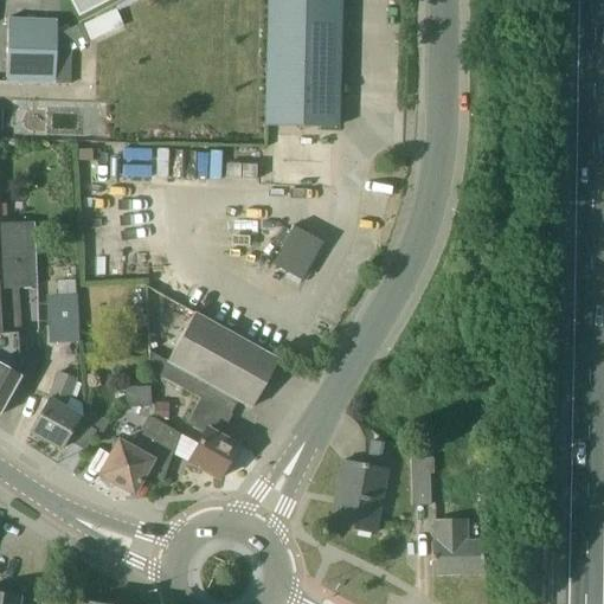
[(269,0),(267,123),(338,126),(341,0),(269,0)]
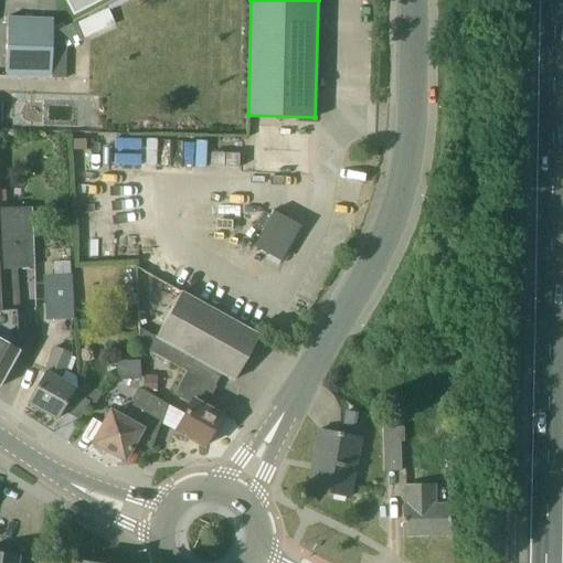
[(85,18),(93,34),(117,23),(109,7),(85,18)]
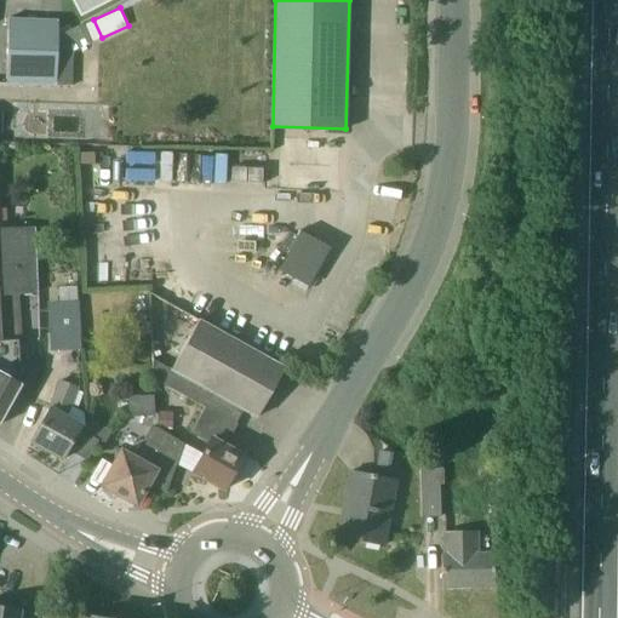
[(59,34),(59,16),(10,15),(9,85),(58,86),(58,85),(58,50),(59,34)]
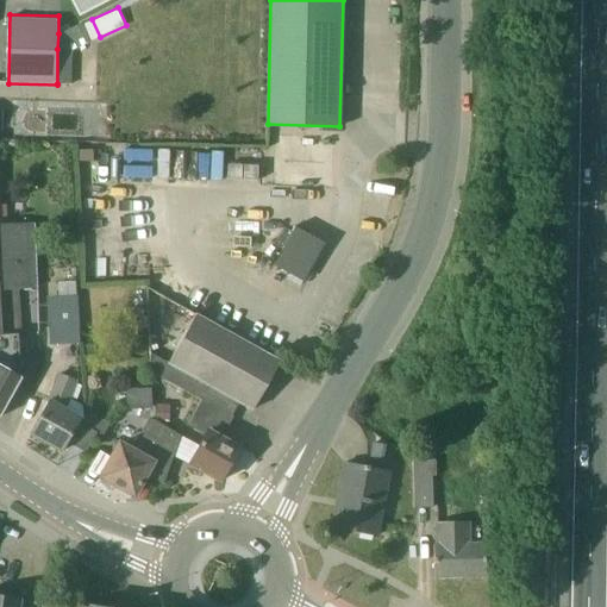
[(58,33),(57,49),(74,49),(92,41),(83,24),(82,23),(58,33)]
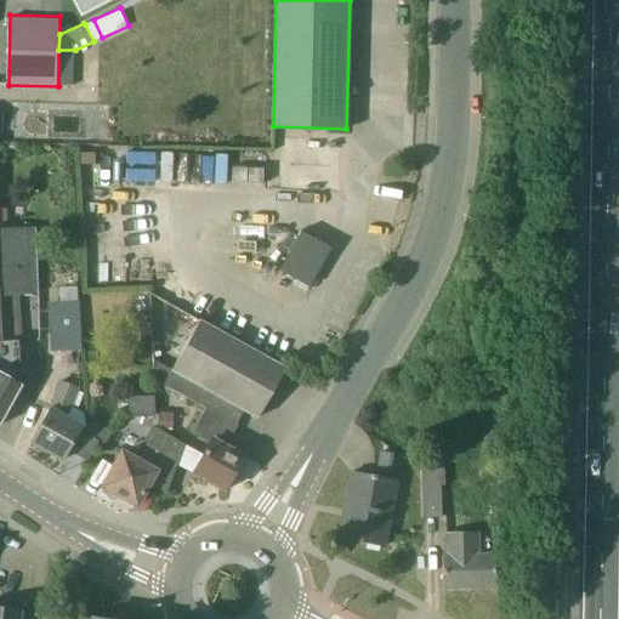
[(248,182),(249,166),(234,166),(233,182),(248,182)]
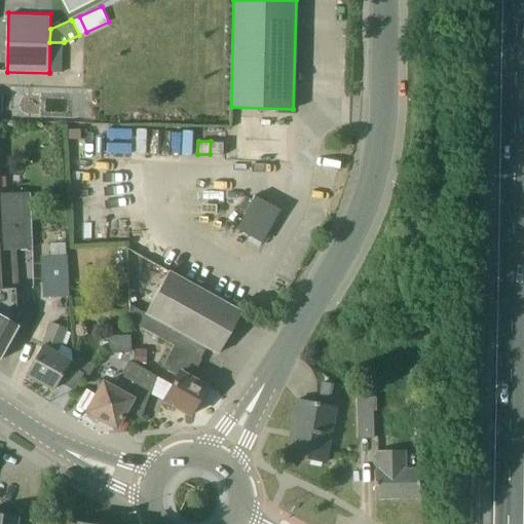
[(224,142),(212,142),(211,154),(224,155),(224,142)]
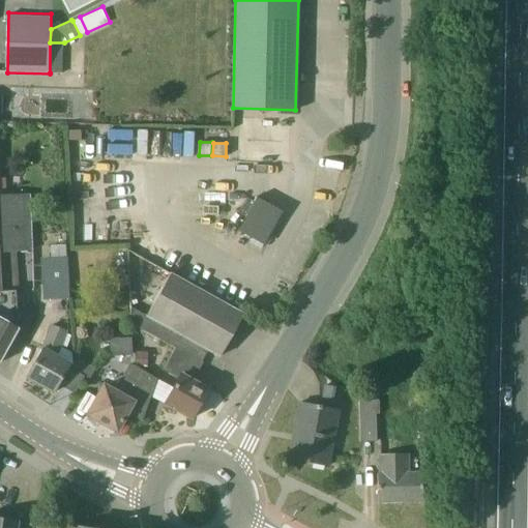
[(0,361),(1,362),(20,328),(17,290),(20,290),(17,251),(33,250),(31,193),(8,194),(0,194),(0,361)]
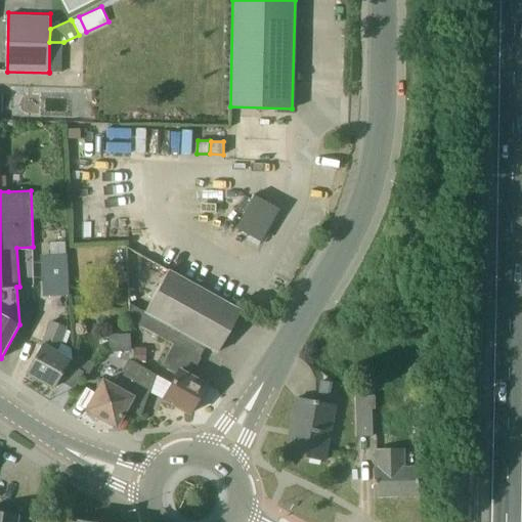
[(265,242),(284,207),(255,192),(236,227),(265,242)]
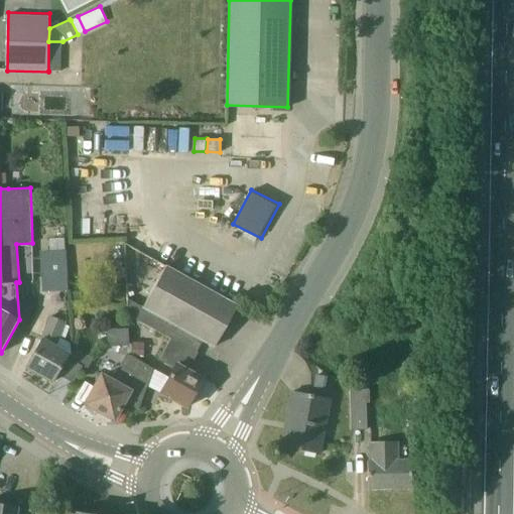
[(68,249),(41,250),(42,291),(70,290),(68,249)]
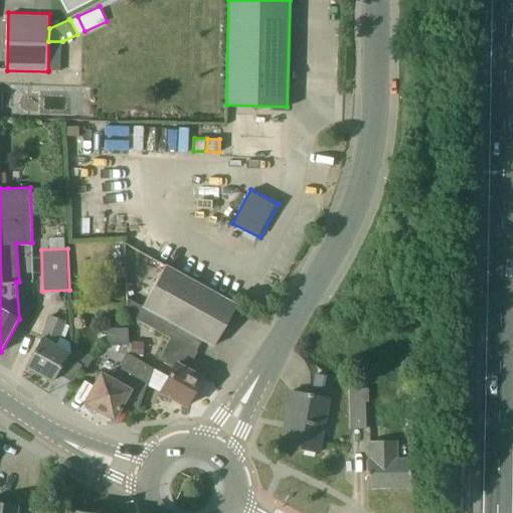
[(115,260),(116,278),(127,277),(126,259),(115,260)]
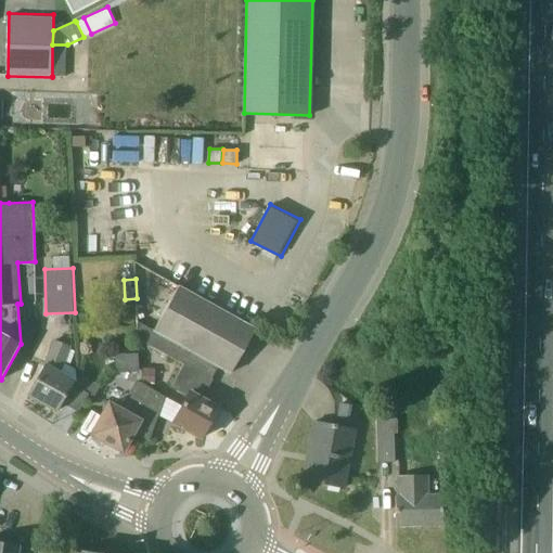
[(255,328),(236,317),(179,285),(154,330),(138,321),(139,337),(184,363),(185,362),(213,377),(219,367),(230,373),(255,328)]
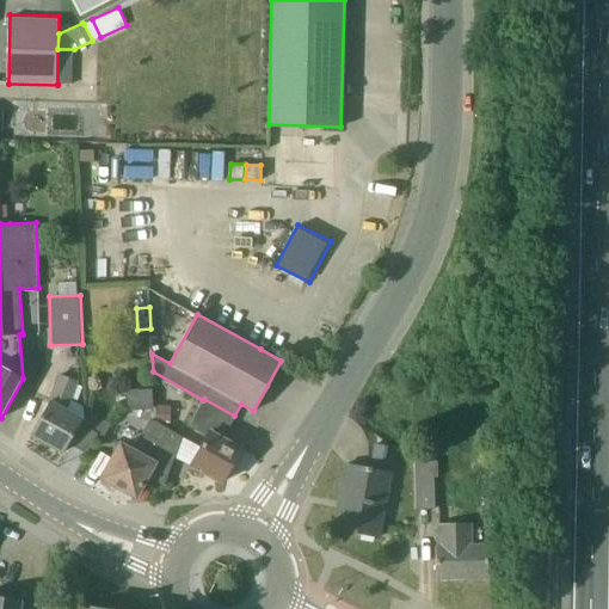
[(82,417),(81,416),(68,408),(80,381),(60,371),(48,399),(50,400),(31,435),(62,453),(79,422),(82,417)]
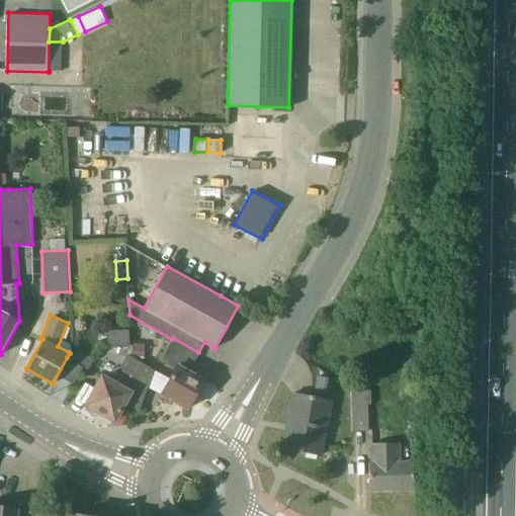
[(113,330),(114,347),(131,346),(131,330),(113,330)]
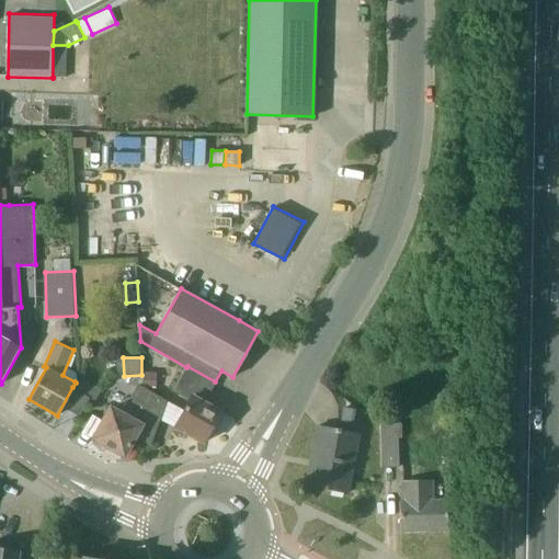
[(216,383),(215,381),(187,366),(186,367),(173,390),(190,400),(175,426),(204,443),(221,411),(205,402),(216,383)]
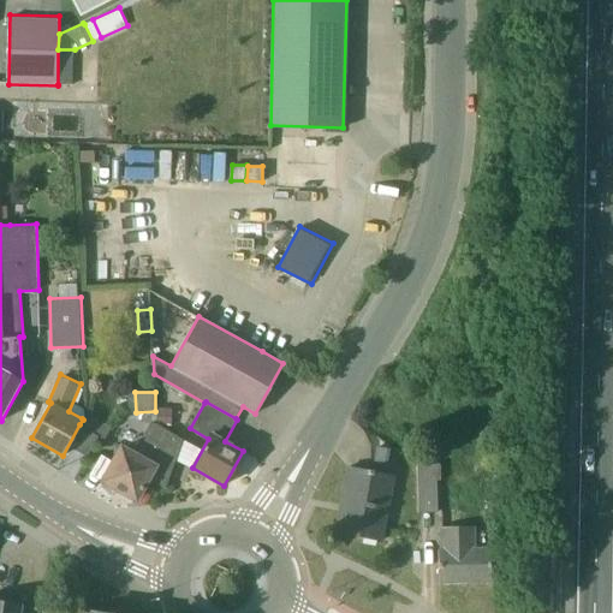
[(161,424),(172,426),(173,408),(159,406),(158,423),(161,424)]
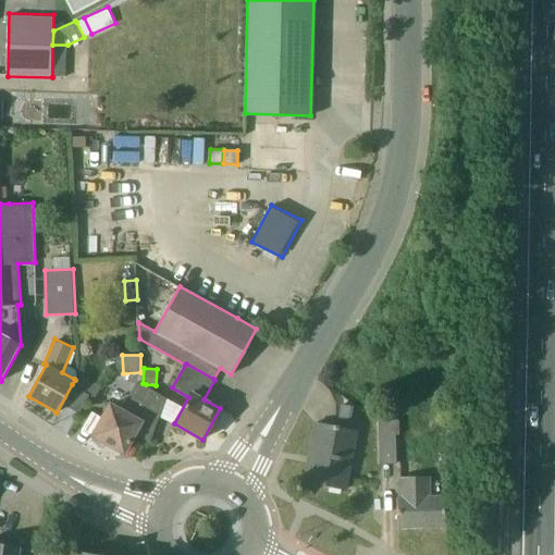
[(75,380),(72,384),(96,397),(102,386),(77,372),(74,379),(75,380)]
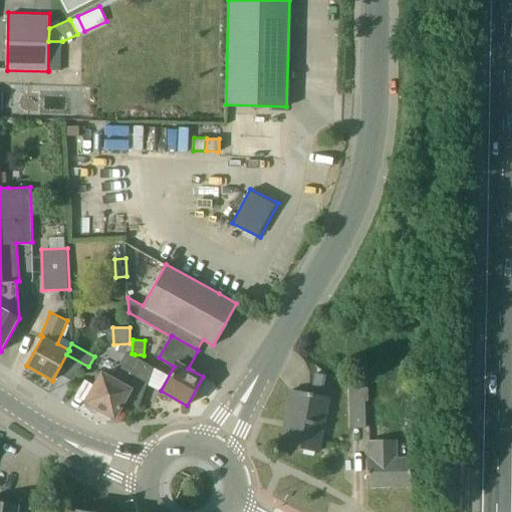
[(139,407),(146,388),(153,366),(132,353),(126,352),(121,362),(123,363),(115,377),(103,370),(86,402),(113,417),(123,399),(139,407)]
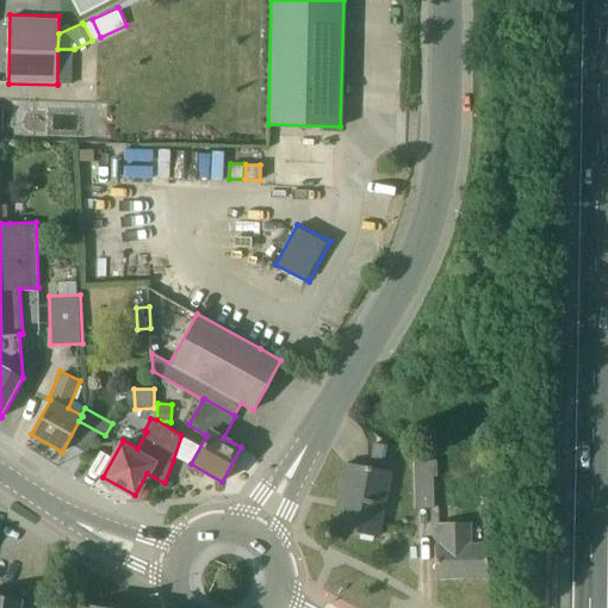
[(374,442),(372,457),(385,459),(389,445),(374,442)]
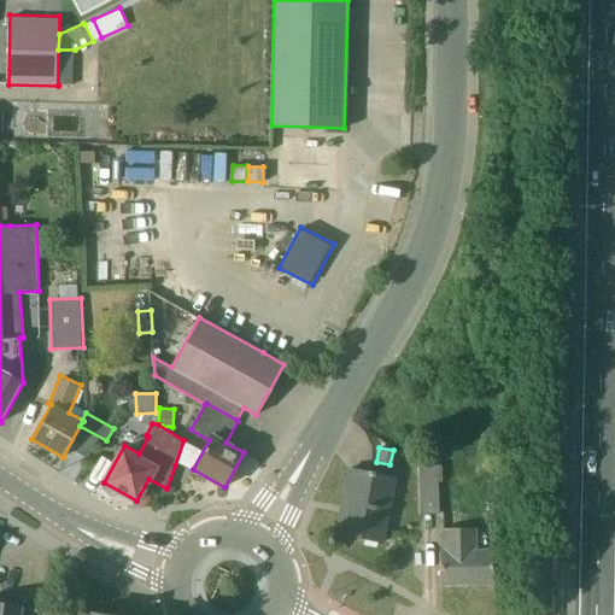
[(394,476),(375,472),(351,467),(345,497),(349,498),(341,533),(339,532),(338,533),(381,543),(394,476)]
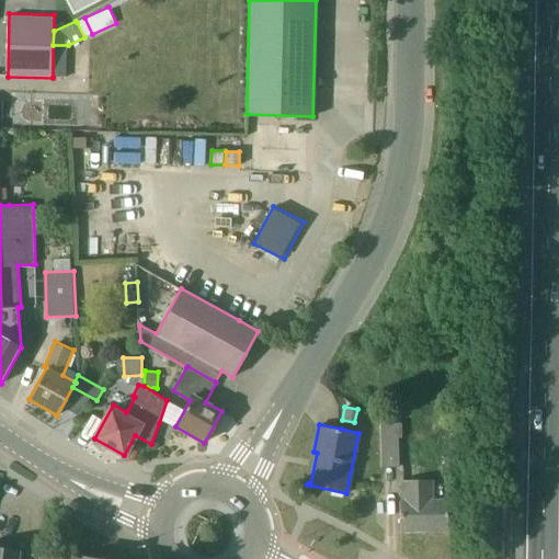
[(399,437),(381,437),(383,459),(383,466),(400,466),(399,437)]
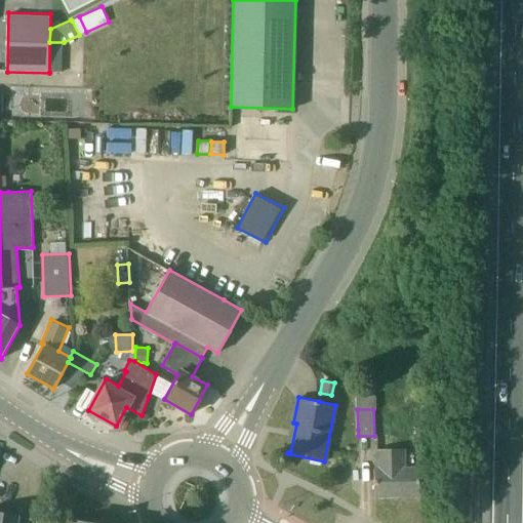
[(419,494),(418,466),(407,467),(407,448),(376,449),(376,467),(374,467),(375,495),(419,494)]
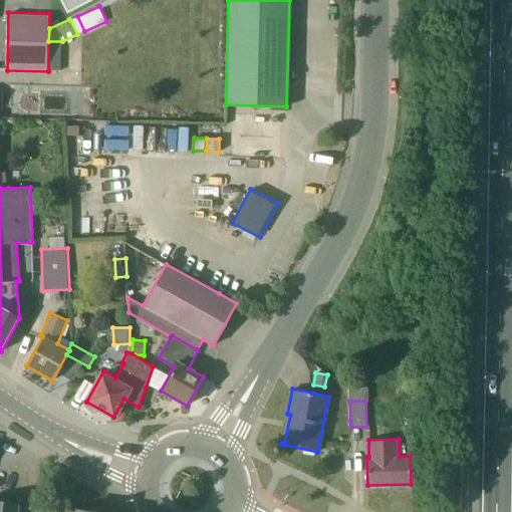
[(17,511),(18,504),(0,501),(0,511),(78,511),(76,511),(75,511),(64,511),(58,511),(57,511),(17,511)]
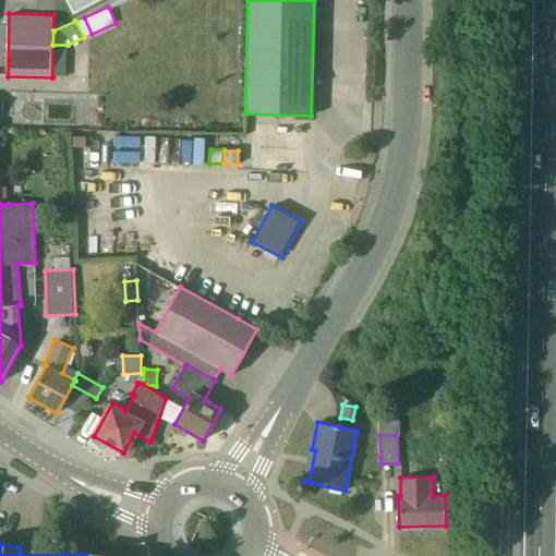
All buildings are outlined.
